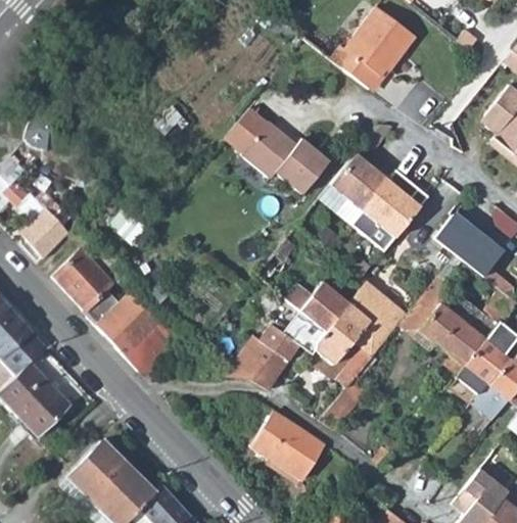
[(340,44),(330,57),(370,88),(385,67),(389,70),(415,35),(376,6),(345,47),(340,44)]
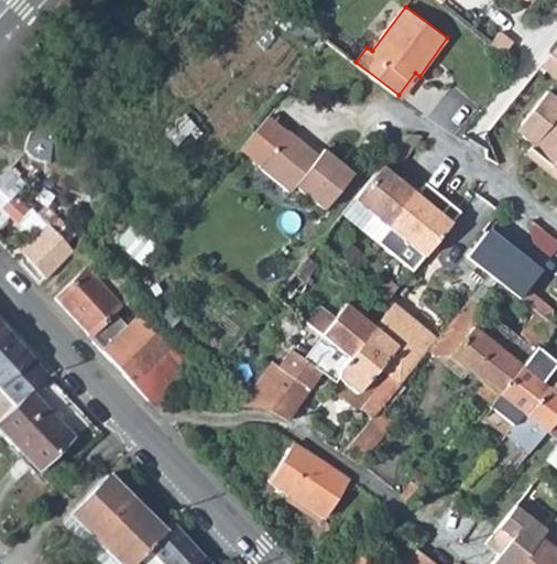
[(504,30),(493,42),(506,52),(515,40),(504,30)]
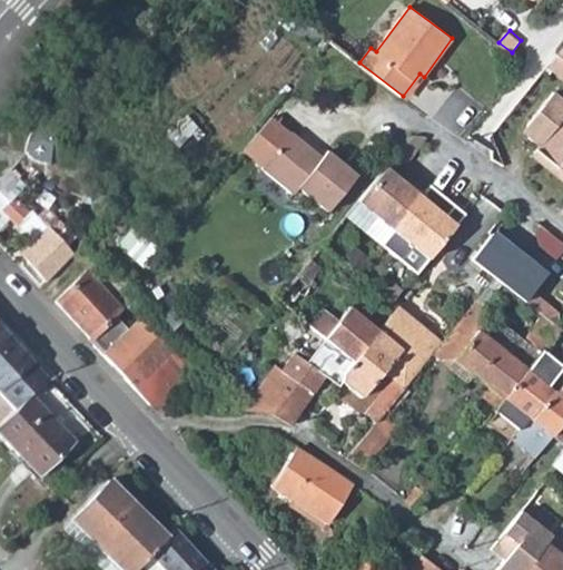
[(562,56),(560,55),(551,65),(562,74),(562,56)]
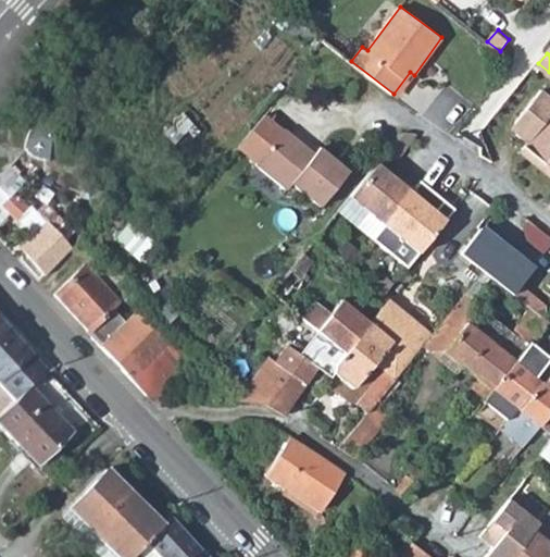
[(549,93),(545,88),(517,121),(519,132),(529,140),(525,146),(549,165),(549,93)]
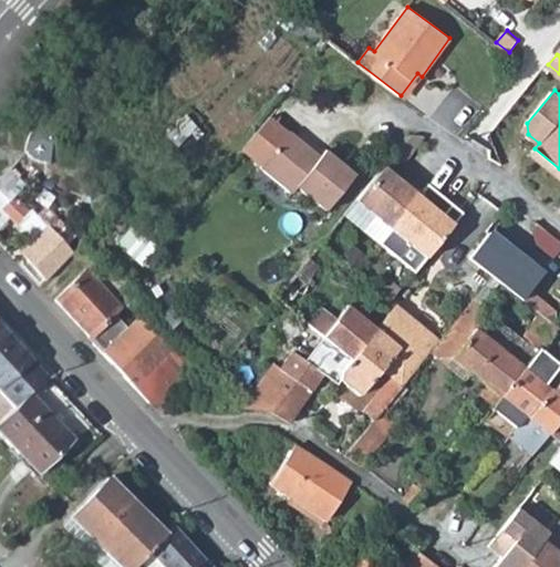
[(269,117),(244,150),(265,166),(290,134),(269,117)]
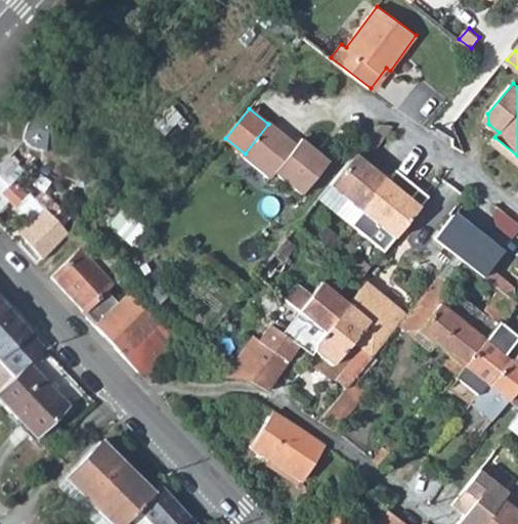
[(300,145),(292,138),(270,121),(268,124),(245,154),(244,155),(273,178),(277,174),(303,193),(331,160),(305,139),(300,145)]
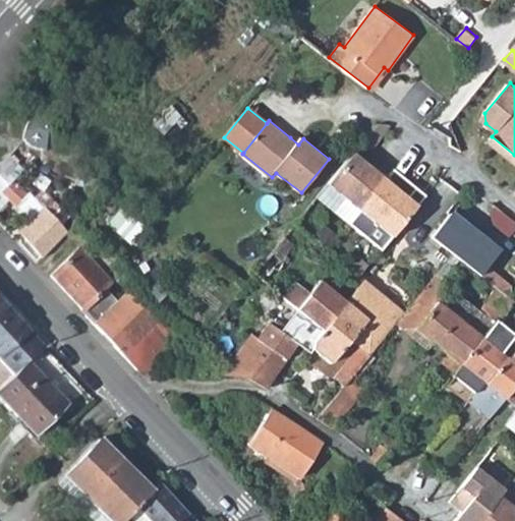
[(379,123),(373,131),(382,139),(393,125),(379,123)]
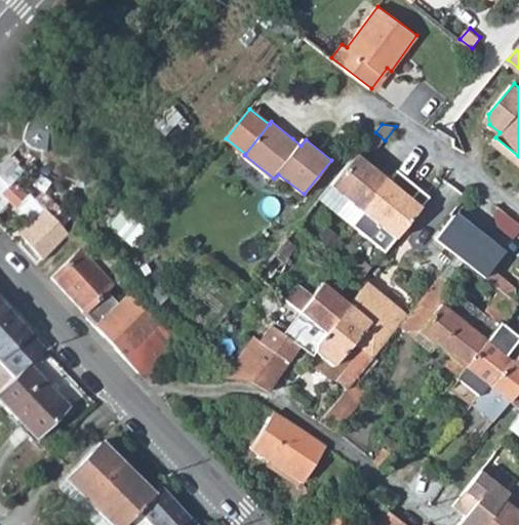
[(296,132),(292,138),(301,146),(306,139),(296,132)]
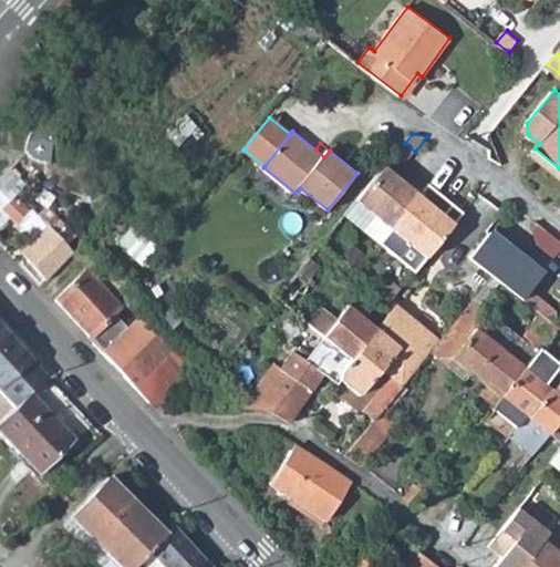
[(559,168),(535,148),(531,152),(559,176),(559,168)]
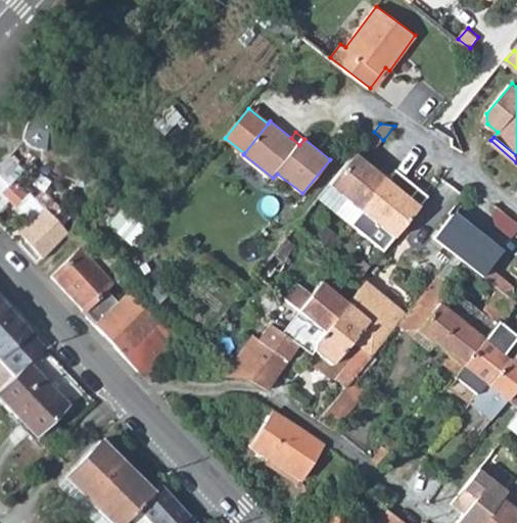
[(349,198),(364,210),(394,178),(378,165),(376,169),(357,152),(332,183),(349,198)]
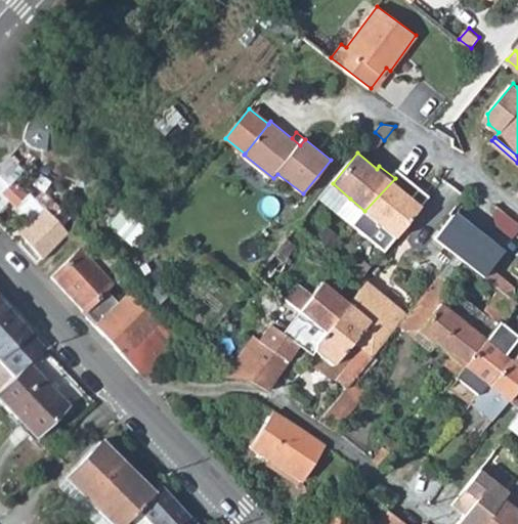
[(10,160),(0,171),(0,173),(12,185),(16,180),(24,173),(10,160)]
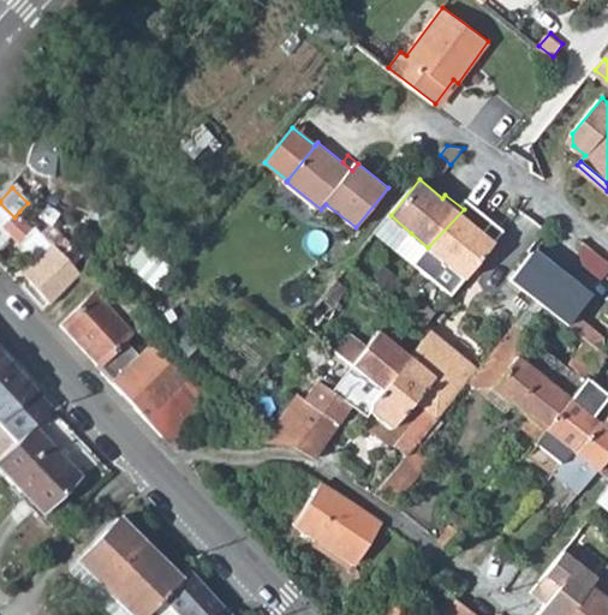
[(0,203),(0,251),(16,236),(41,261),(28,274),(55,304),(87,275),(78,267),(85,260),(82,256),(89,249),(81,239),(76,244),(55,224),(47,231),(41,226),(39,228),(19,212),(15,218),(0,203)]
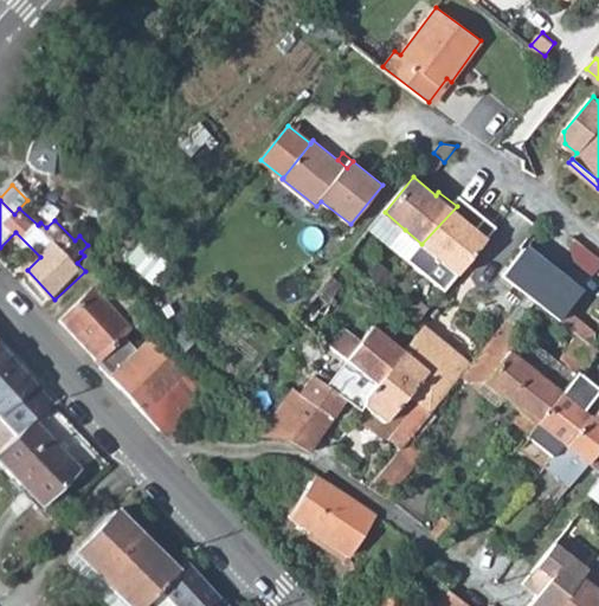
[(422,244),(461,275),(489,238),(468,220),(470,217),(457,206),(422,244)]
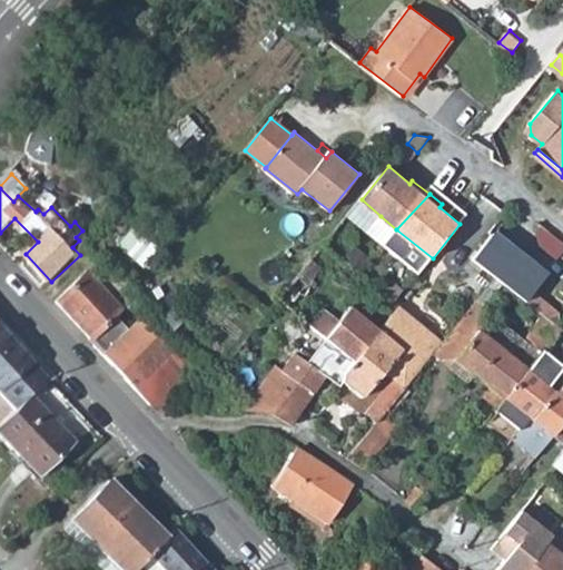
[(396,229),(381,216),(368,229),(384,243),(396,229)]
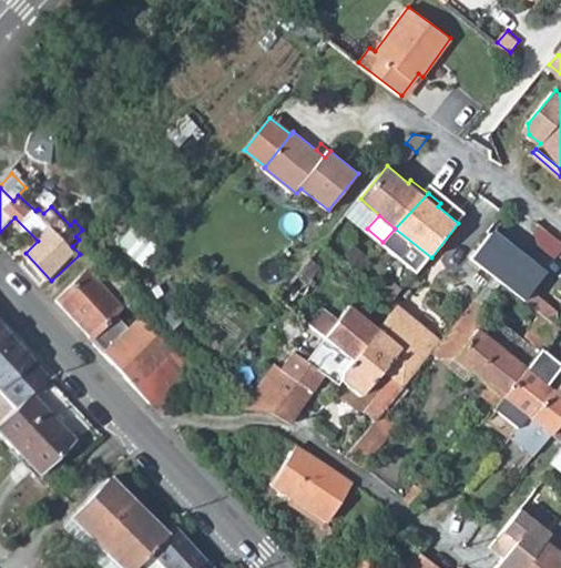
[(491,231),(471,259),(496,277),(505,284),(524,300),(546,274),(491,231)]
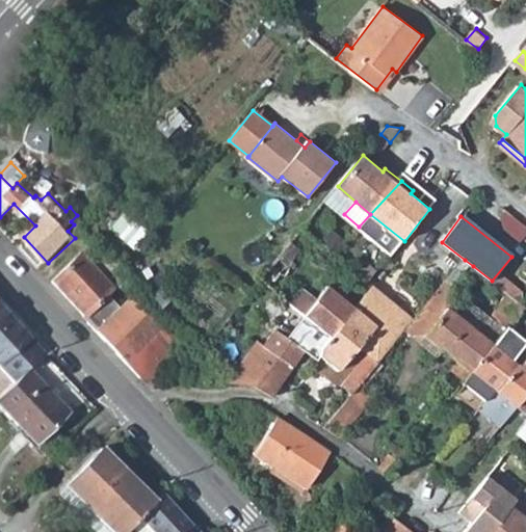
[(292,241),(262,280),(272,287),(283,274),(287,277),(298,263),(295,260),(303,250),(292,241)]
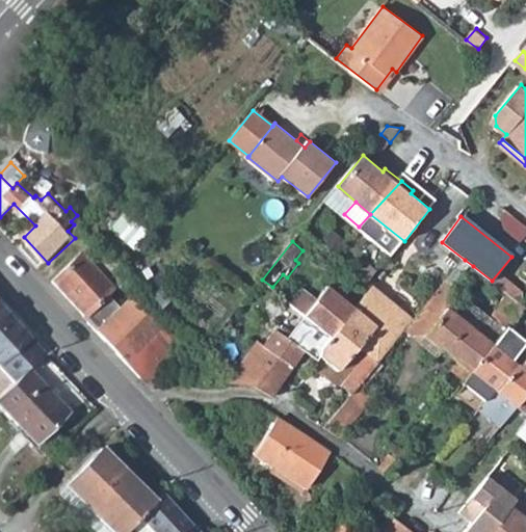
[(442,242),(437,248),(454,262),(459,267),(465,260),(442,242)]
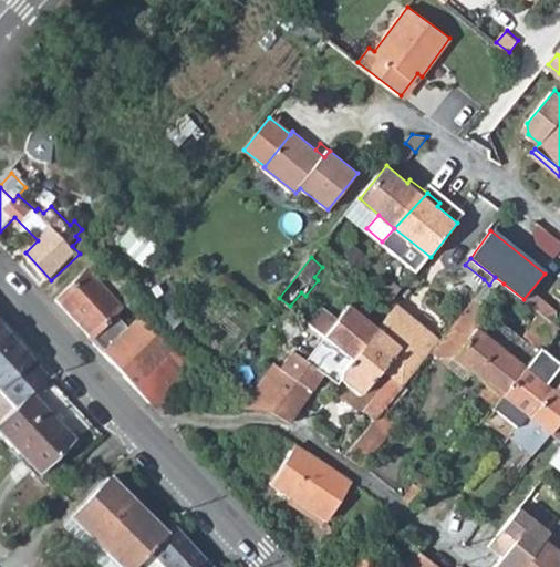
[(99,340),(96,342),(106,352),(132,328),(120,313),(128,307),(136,308),(132,281),(113,272),(103,281),(93,270),(62,300),(99,340)]
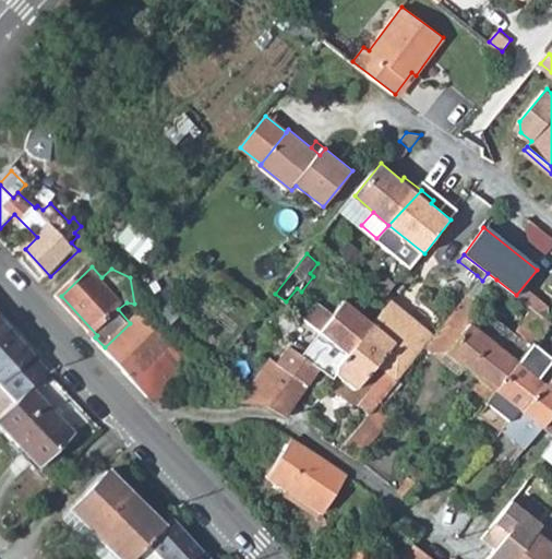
[(488,273),(482,281),(490,286),(496,280),(488,273)]
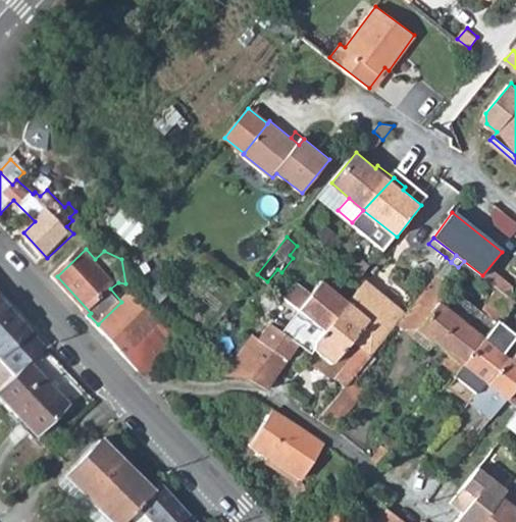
[(446,257),(443,262),(448,266),(451,262),(446,257)]
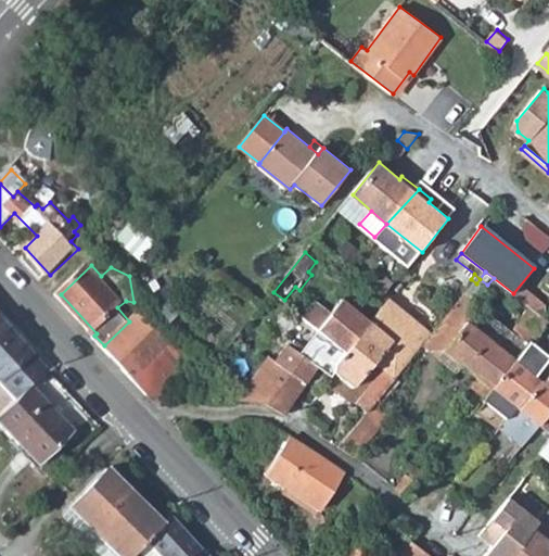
[(472,383),(488,396),(516,363),(469,324),(482,307),(467,294),(434,333),(424,344),(459,373),(465,365),(479,375),(472,383)]
